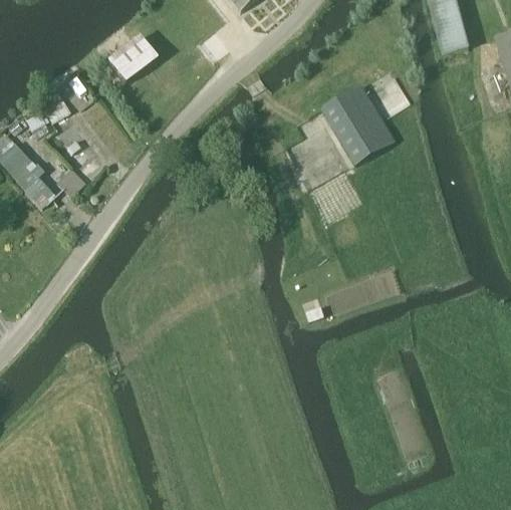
[(226,0),(236,11),(249,0),(226,0)]
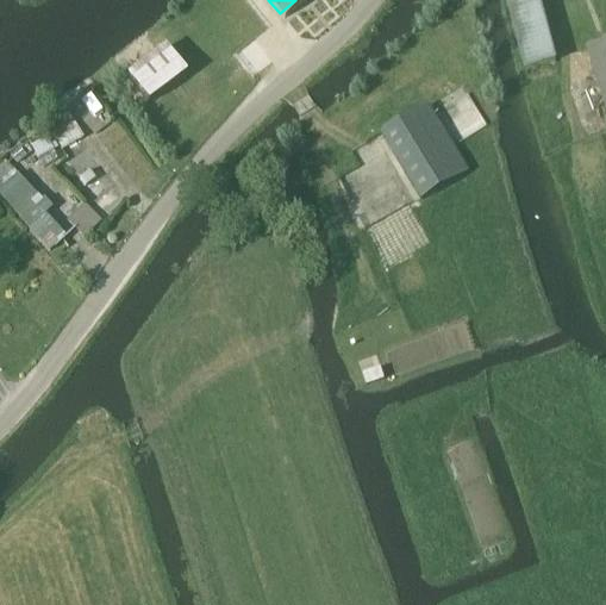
[(556,54),(548,25),(539,0),(505,0),(525,63),(556,54)]
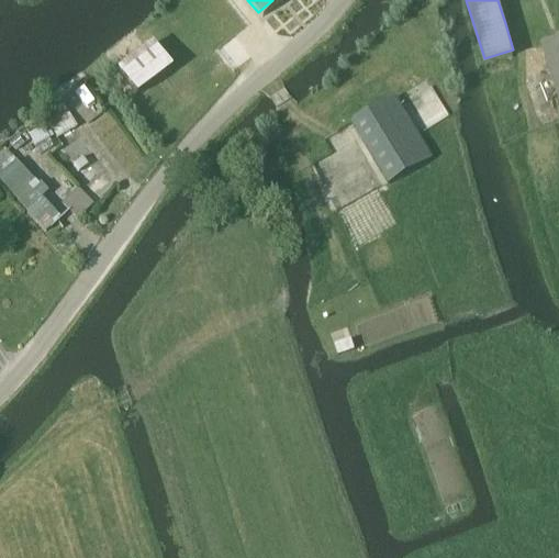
[(132,92),(167,66),(135,23),(99,49),(132,92)]
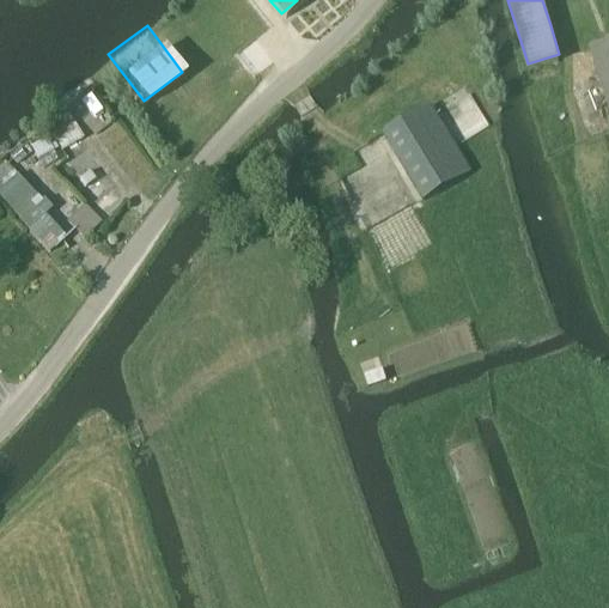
[(608,114),(608,36),(586,44),(608,114)]
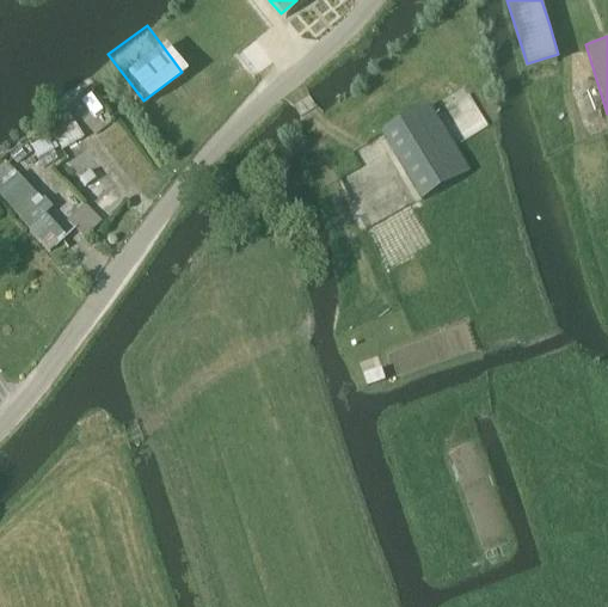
[(419,196),(467,167),(427,102),(380,130),(419,196)]
